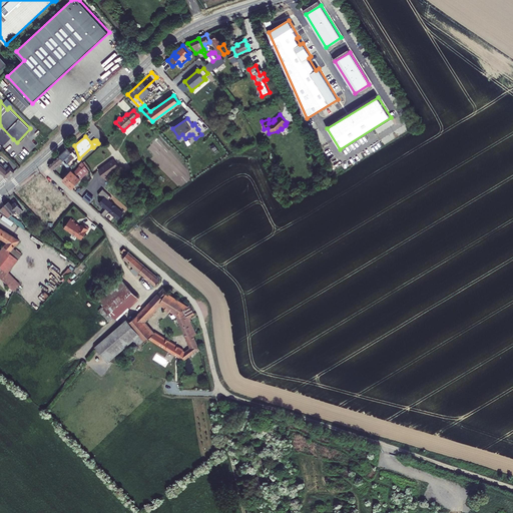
[(59,155),(67,163),(68,162),(74,157),(70,153),(72,152),(68,147),(59,155)]
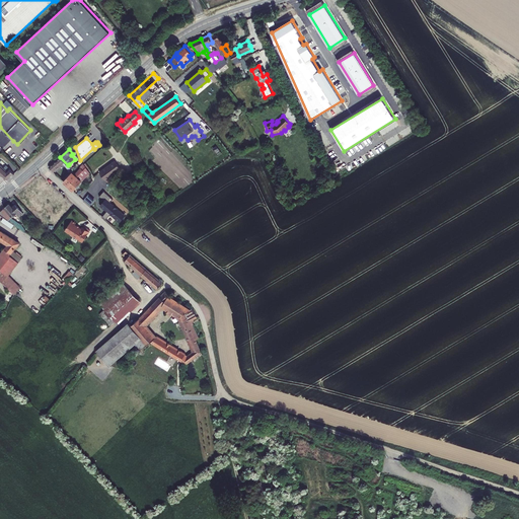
[(49,166),(53,171),(62,164),(67,171),(70,168),(68,165),(60,157),(49,166)]
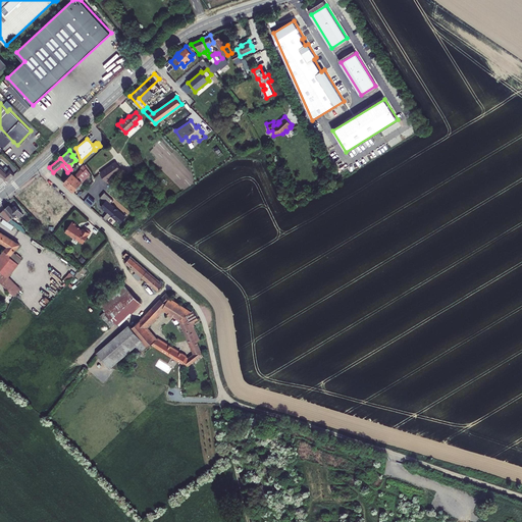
[(116,162),(100,173),(106,181),(122,170),(116,162)]
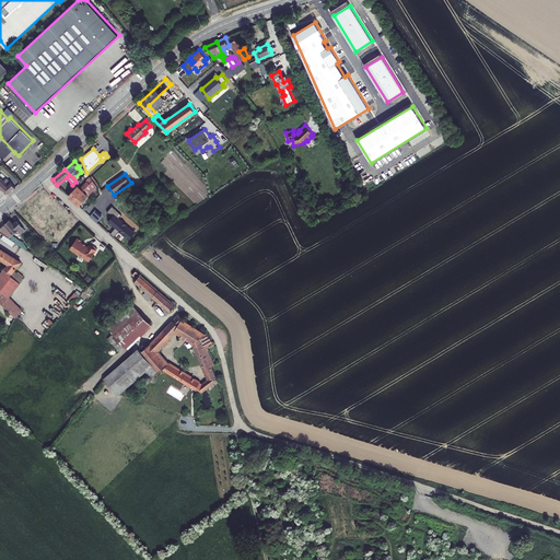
[(73,200),(92,181),(90,176),(88,179),(86,182),(80,188),(78,186),(69,196),(73,200)]
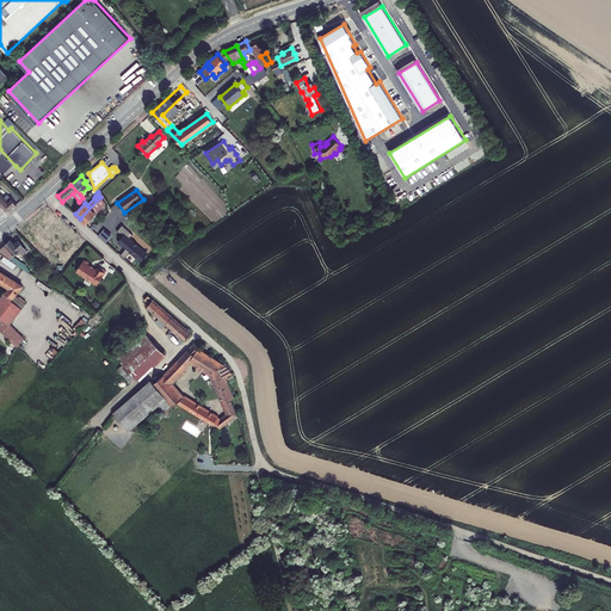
[(0,204),(5,210),(8,210),(17,204),(12,199),(7,202),(0,195),(0,204)]
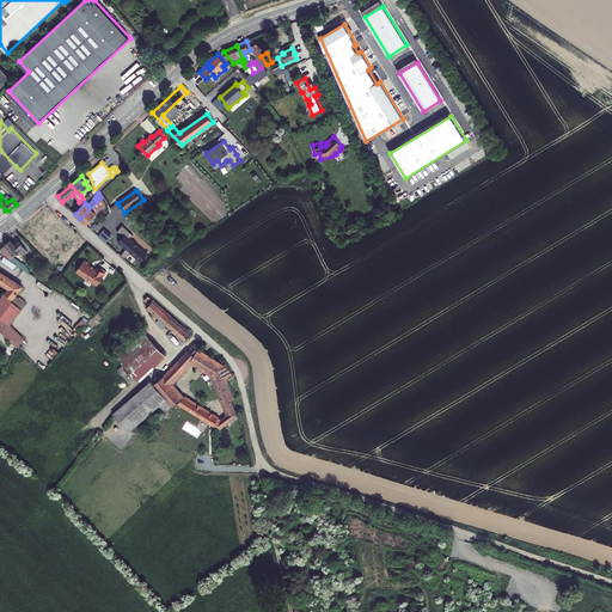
[(86,224),(96,213),(105,203),(101,197),(80,219),(86,224)]
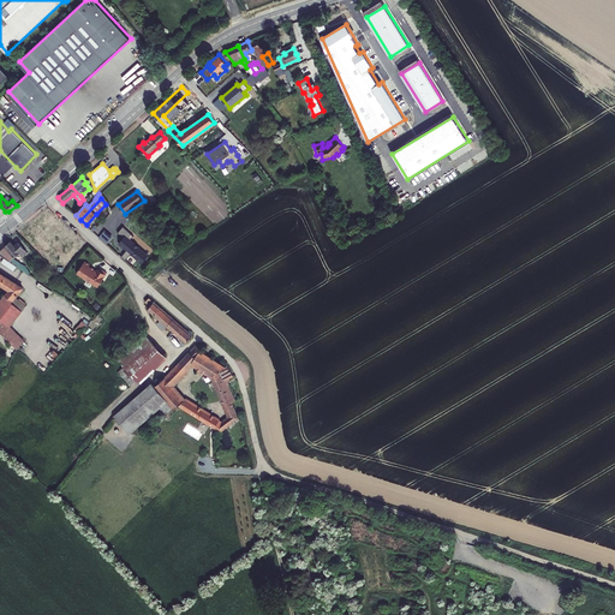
[(148,206),(144,201),(125,214),(129,219),(148,206)]
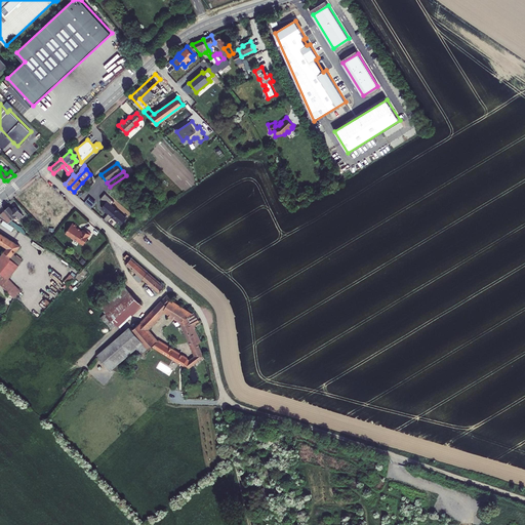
[(103,218),(107,221),(111,216),(117,221),(119,218),(122,223),(126,217),(111,204),(114,201),(105,194),(101,198),(106,202),(102,207),(108,212),(103,218)]
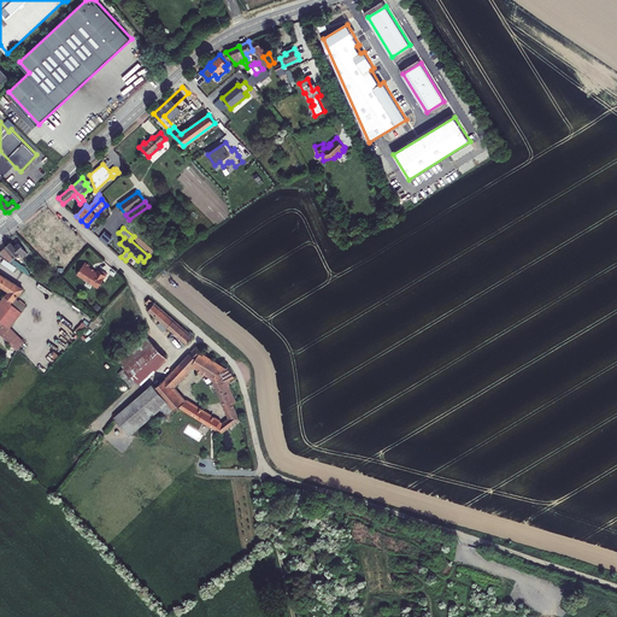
[(12,241),(0,250),(0,252),(5,257),(18,265),(28,272),(28,270),(25,266),(12,257),(19,251),(23,256),(27,252),(18,241),(15,245),(12,241)]
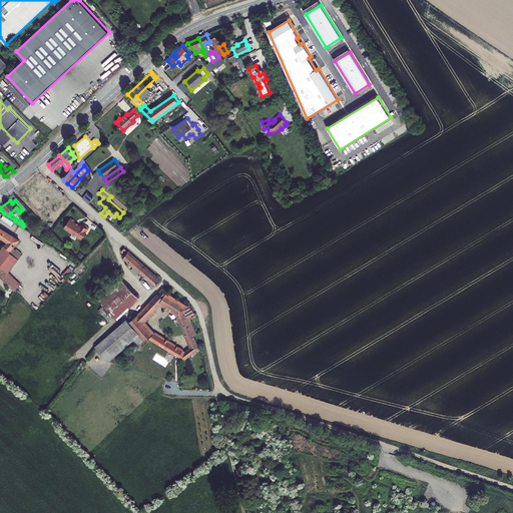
[(15,220),(4,213),(1,217),(12,224),(15,220)]
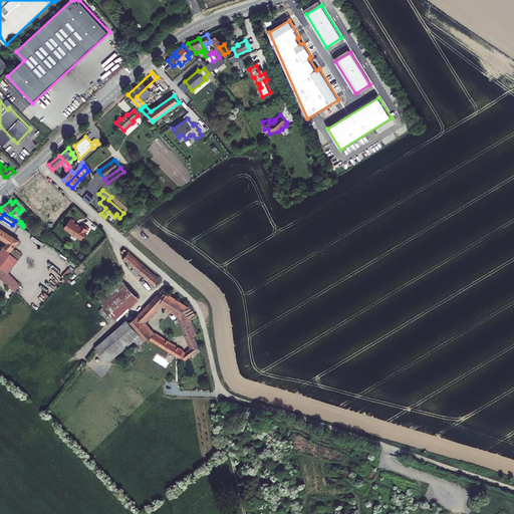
[(76,222),(71,219),(65,229),(78,237),(81,237),(84,239),(90,229),(83,225),(81,228),(79,226),(76,224),(75,224),(76,222)]
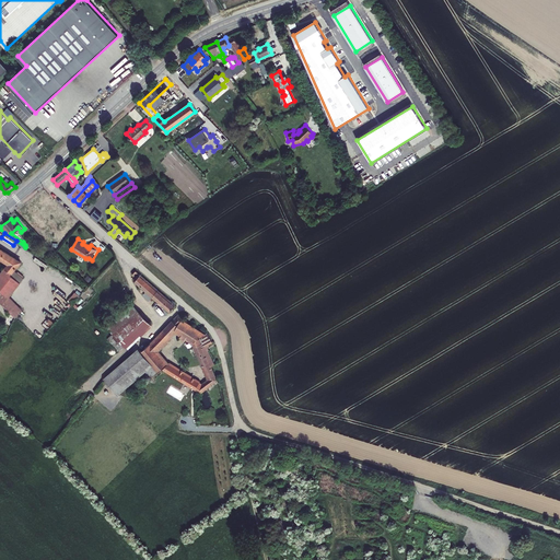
[(15,269),(21,260),(0,247),(0,301),(15,316),(23,308),(10,295),(24,277),(15,269)]
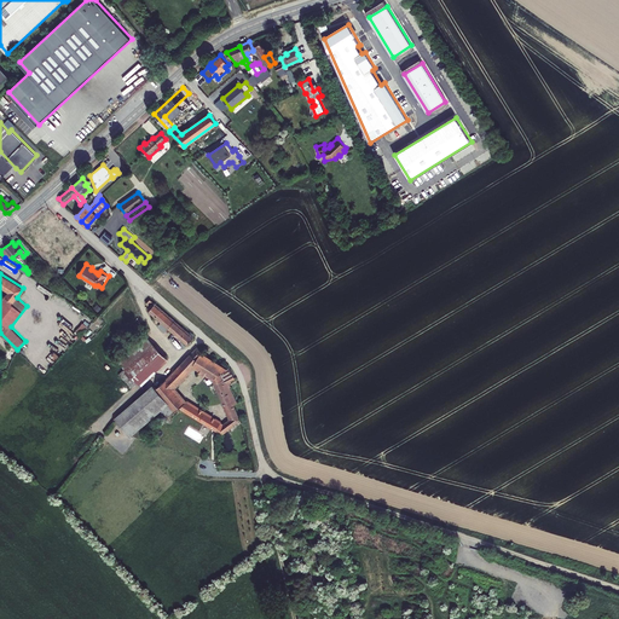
[(149,311),(168,327),(174,319),(169,314),(157,305),(154,301),(148,308),(149,311)]
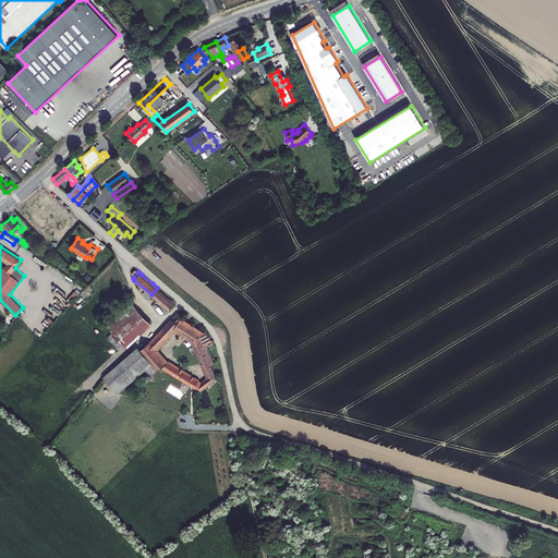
[(152,294),(158,301),(169,311),(176,303),(157,288),(152,294)]
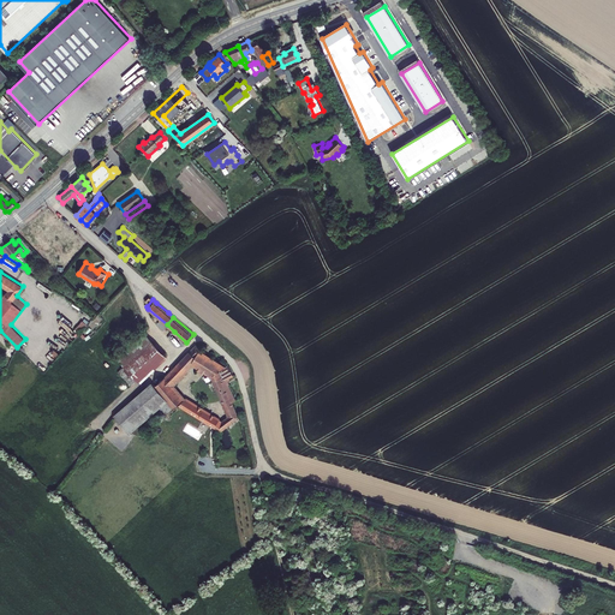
[(82,334),(89,324),(83,320),(76,329),(82,334)]
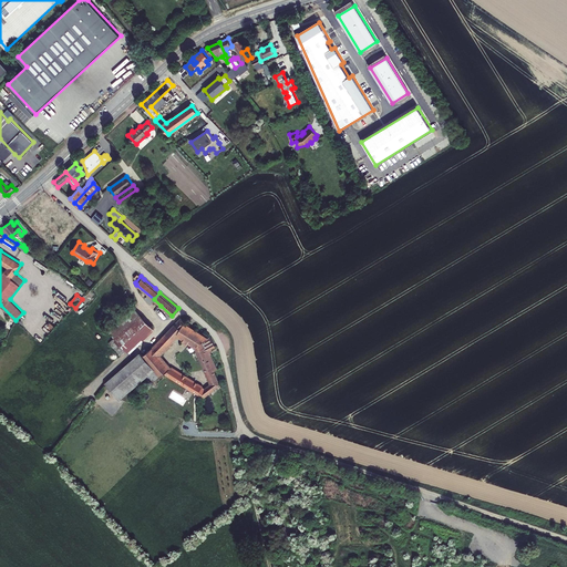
[(114,337),(119,332),(132,346),(126,350),(130,353),(155,329),(132,303),(106,328),(114,337)]
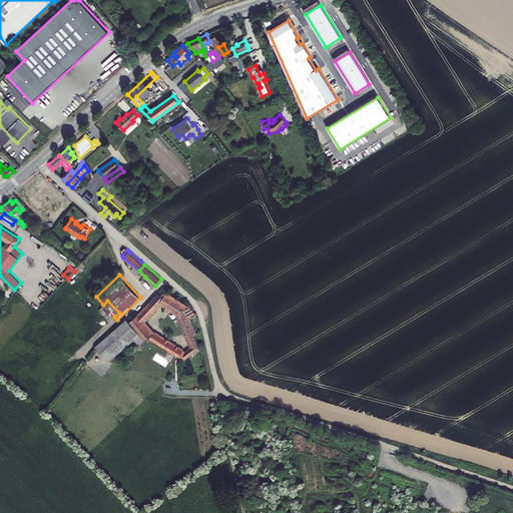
[(191,347),(185,351),(181,357),(184,359),(194,352),(195,354),(201,349),(193,335),(196,333),(190,317),(192,317),(191,314),(194,313),(190,304),(187,306),(166,293),(168,290),(163,287),(136,316),(129,322),(140,334),(134,339),(139,345),(138,346),(147,341),(149,341),(151,339),(179,356),(183,350),(155,332),(154,333),(144,321),(161,303),(175,312),(191,347)]
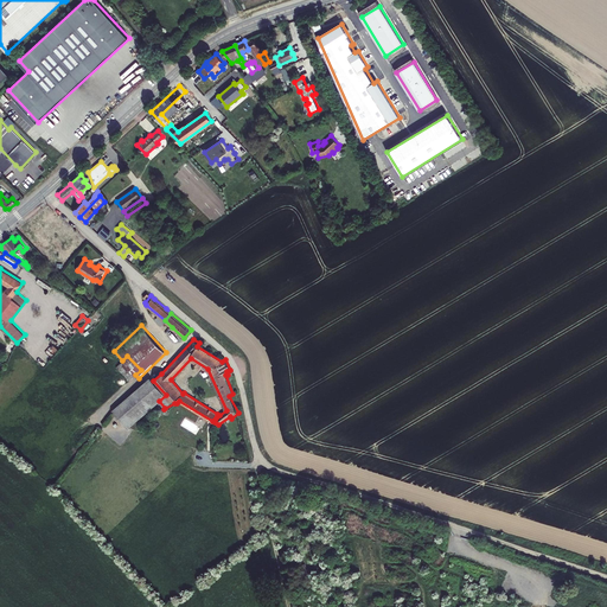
[(122,360),(135,375),(141,370),(127,356),(122,360)]
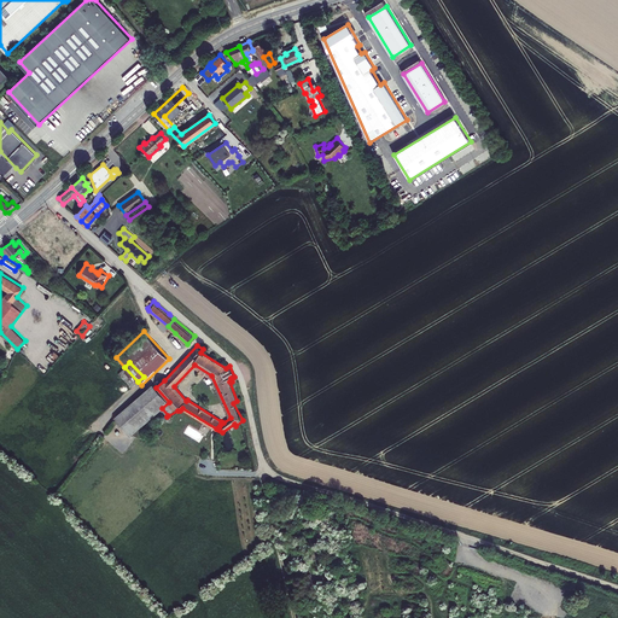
[(120,373),(132,386),(138,382),(124,367),(120,373)]
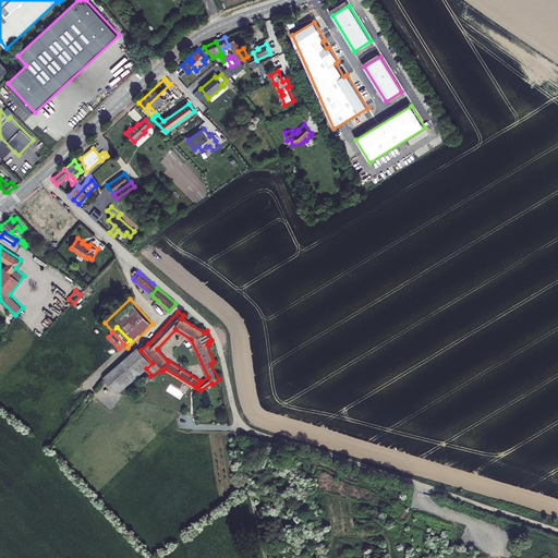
[(138,347),(126,356),(104,377),(107,379),(141,350),(138,347)]
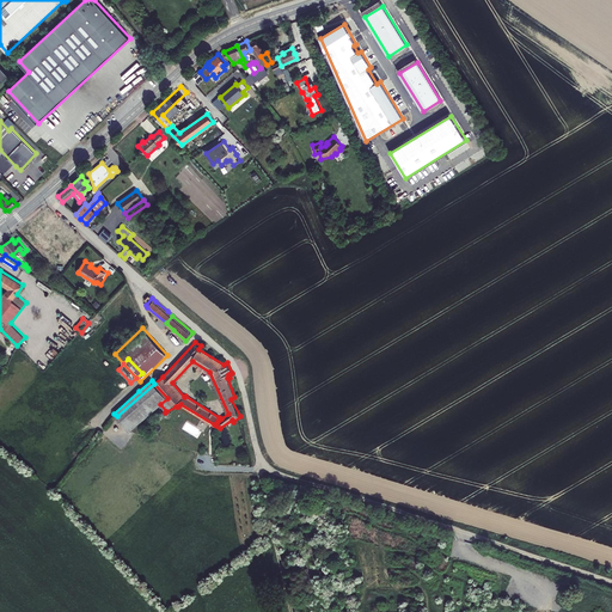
[(167,398),(154,384),(117,416),(129,432),(160,404),(167,398)]
